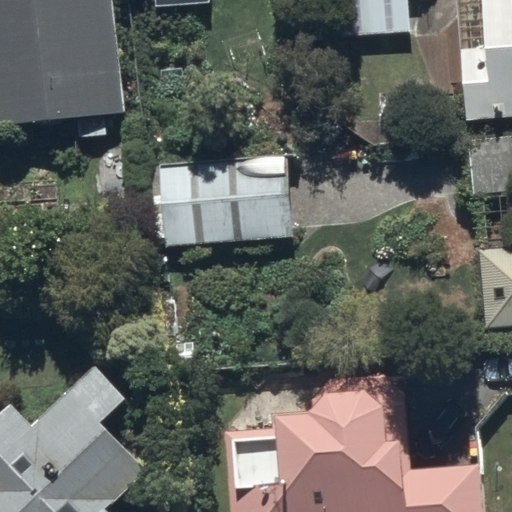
[(0,0),(0,125),(124,112),(112,0),(0,0)]
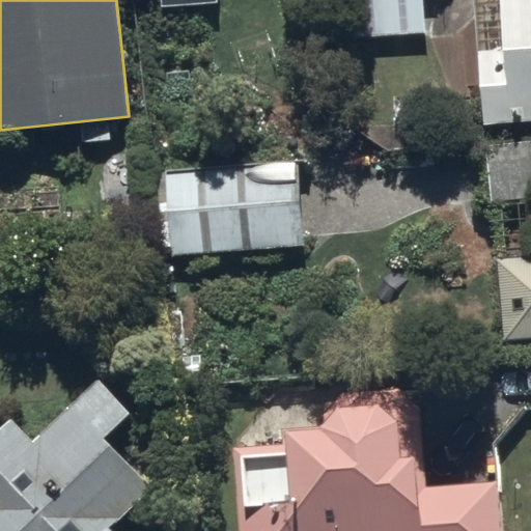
[(364,0),(367,37),(425,32),(422,0),(364,0)]
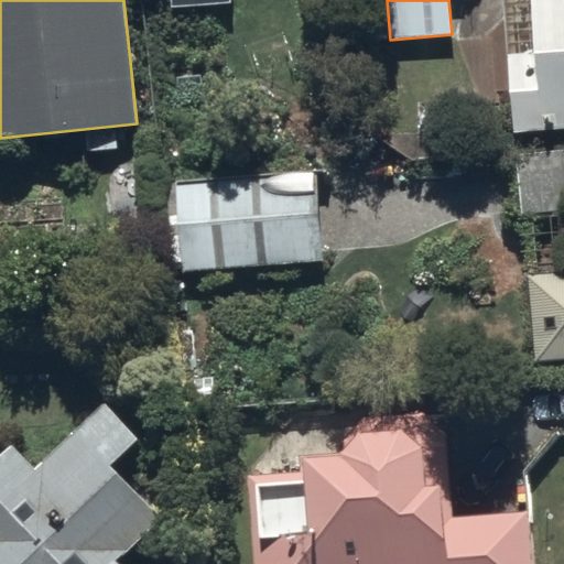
[(563,127),(563,0),(531,0),(535,53),(510,54),(516,130),(563,127)]
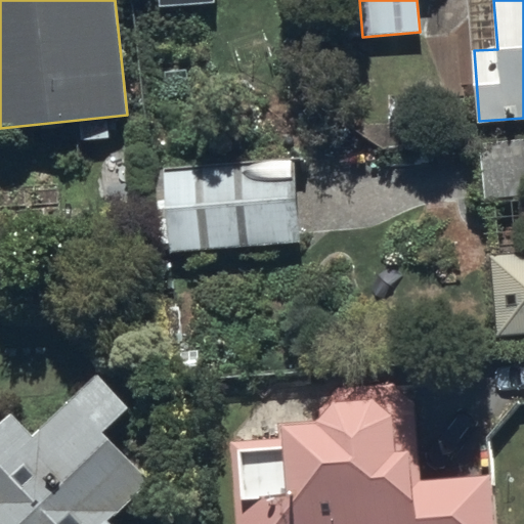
[(161,169),(168,260),(301,250),(294,159),(161,169)]
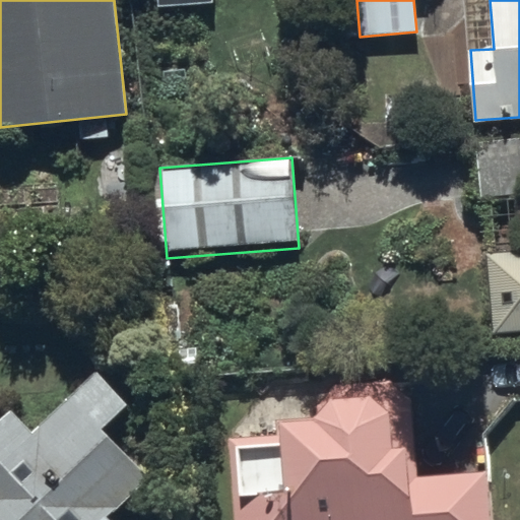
[(519,249),(483,253),(490,333),(519,331),(519,249)]
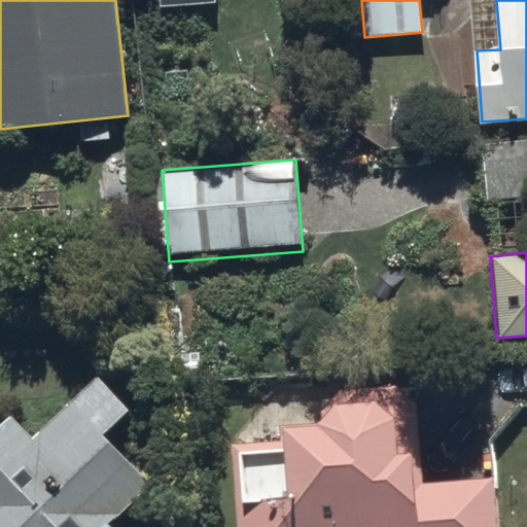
[(0,526),(113,526),(109,523),(149,486),(106,438),(132,415),(96,376),(32,435),(11,414),(0,424),(0,526)]
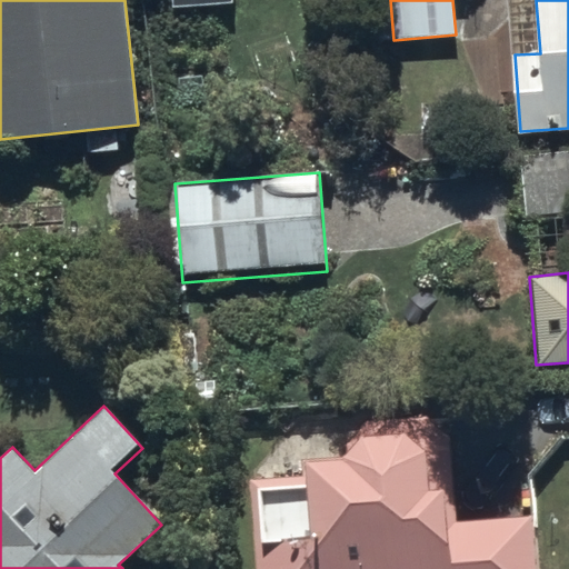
[(245,477),(249,568),(531,568),(529,516),(452,520),(446,417),(337,423),(339,459),(302,461),(303,473),(245,477)]
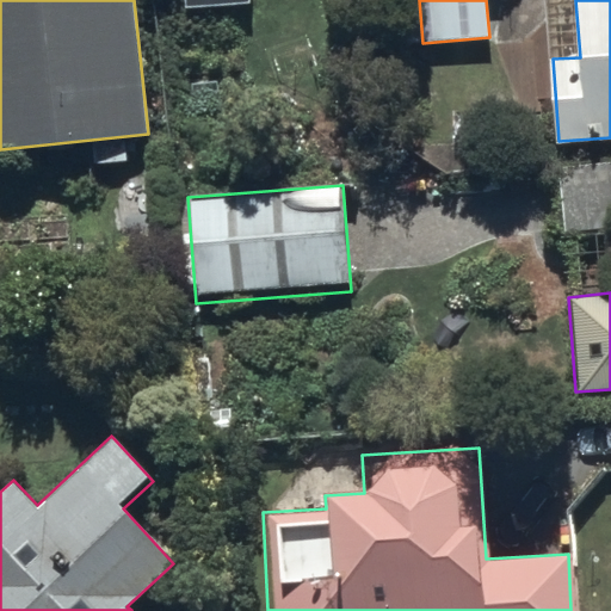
All buildings are outlined.
